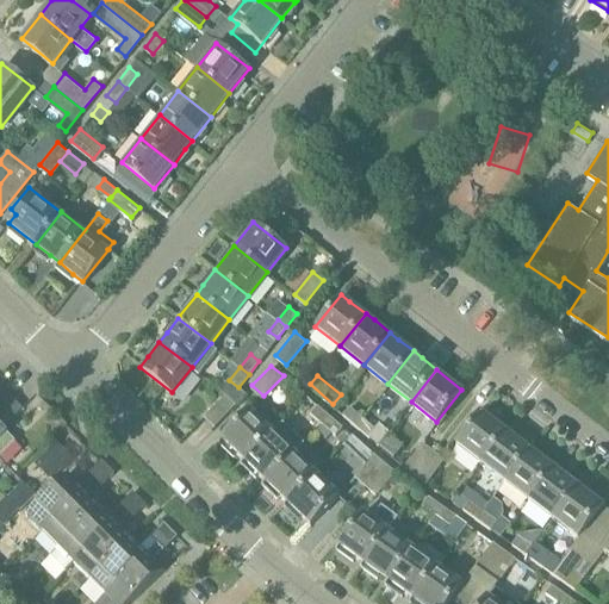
[(0,406),(12,396),(1,386),(0,386),(0,406)]
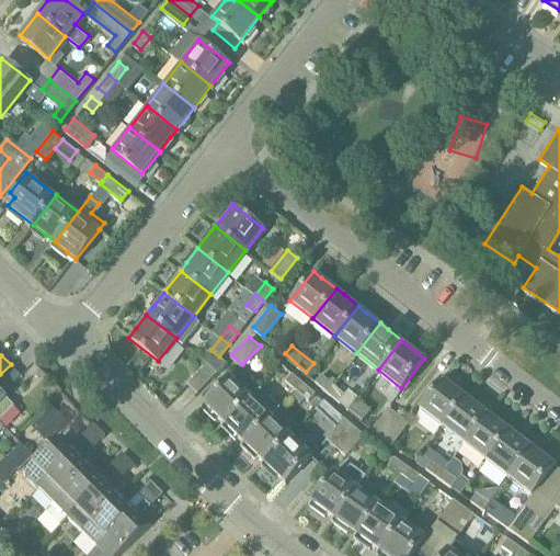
[(196,389),(216,371),(208,363),(190,382),(196,389)]
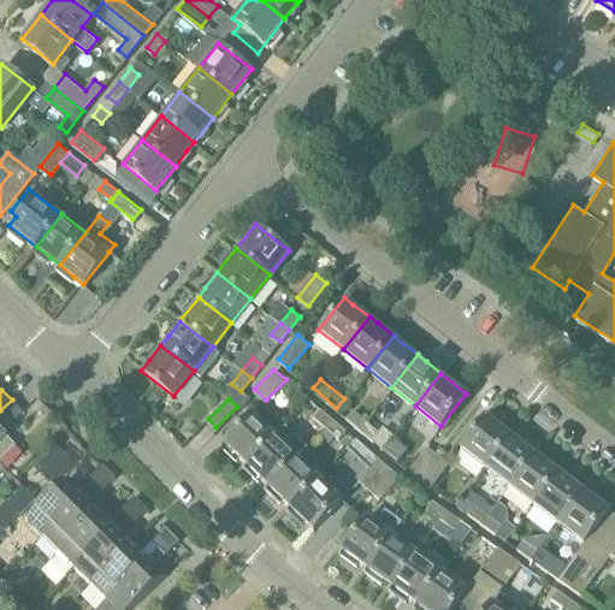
[(0,410),(0,427),(3,430),(22,410),(12,400),(0,410)]
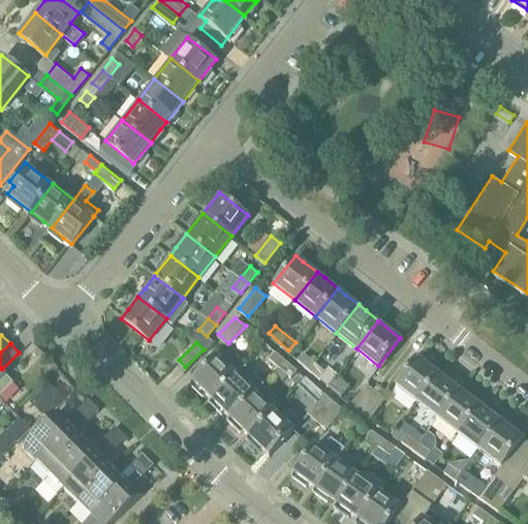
[(280,366),(286,359),(276,349),(270,357),(280,366)]
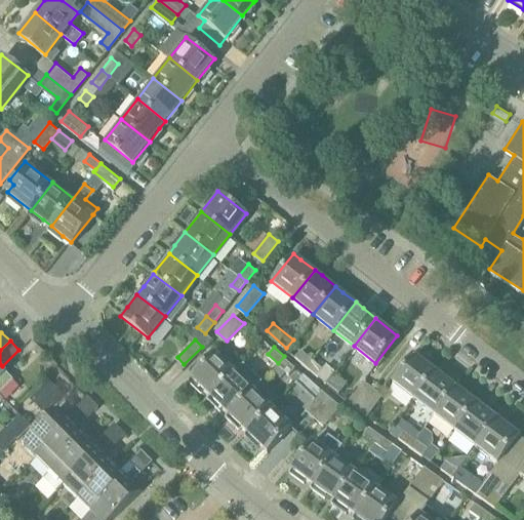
[(300,348),(294,354),(307,364),(312,357),(300,348)]
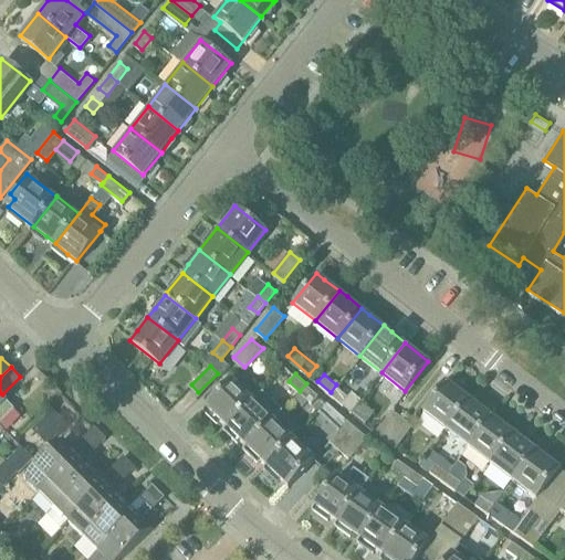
[(226,424),(252,398),(231,378),(206,403),(226,424)]
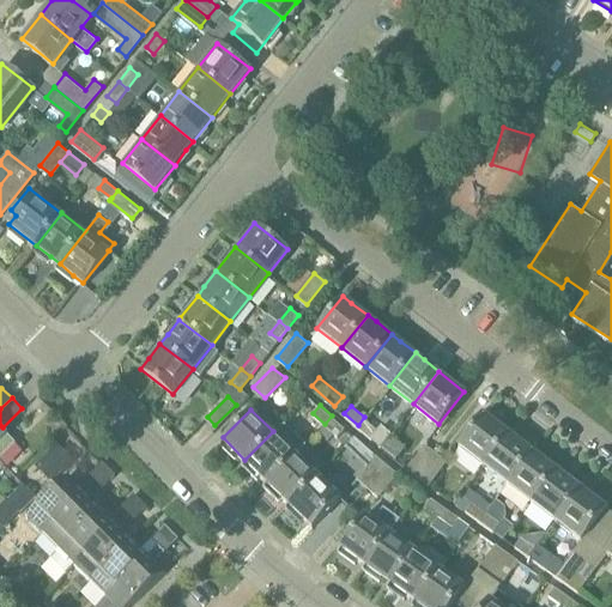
[(483,463),(508,431),(483,412),(458,444),(483,463)]
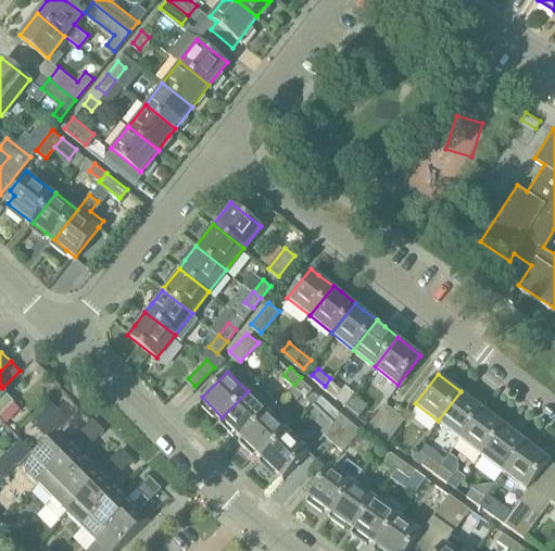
[(301,377),(294,385),(306,395),(313,387),(301,377)]
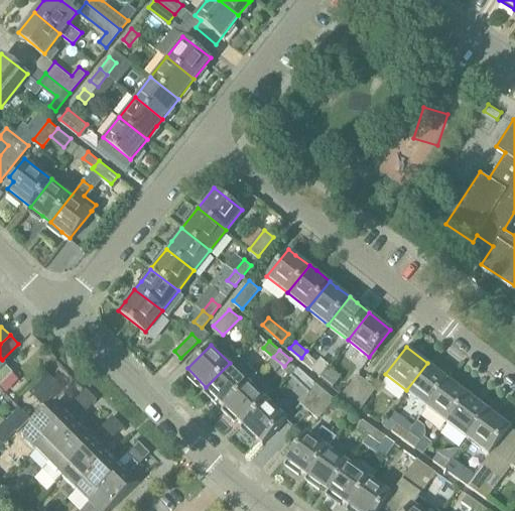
[(320,375),(326,368),(306,351),(301,358),(320,375)]
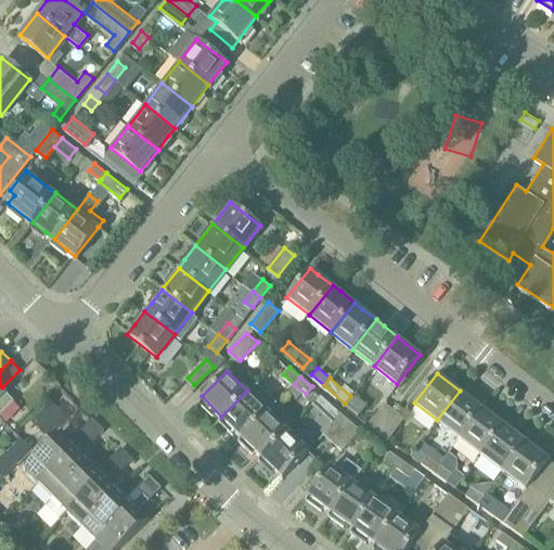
[(241,437),(268,410),(247,391),(221,417),(234,430),(241,437)]
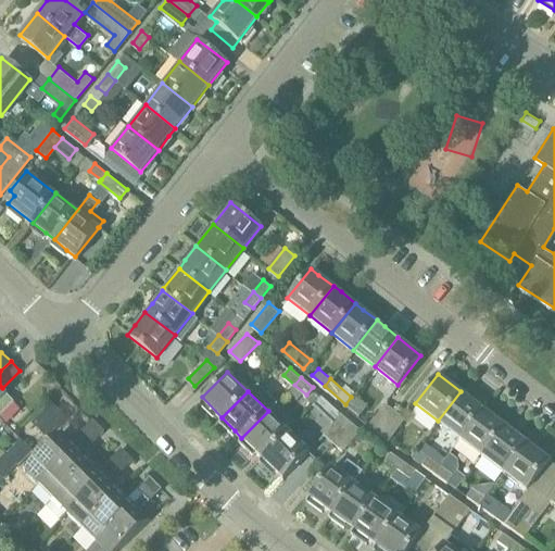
[(459,438),(482,409),(461,391),(438,421),(459,438)]
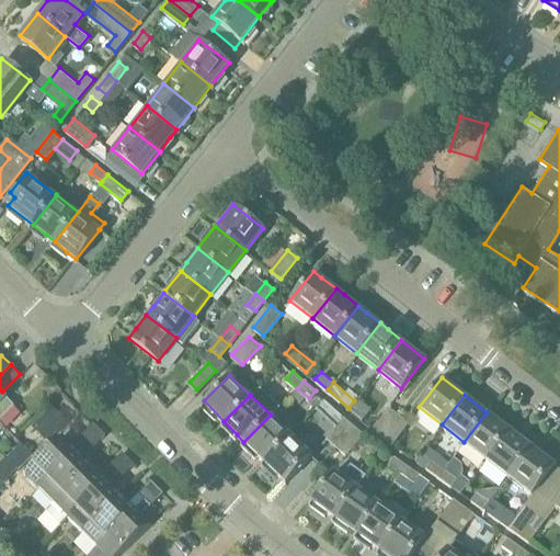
[(48,439),(67,420),(52,405),(33,422),(48,439)]
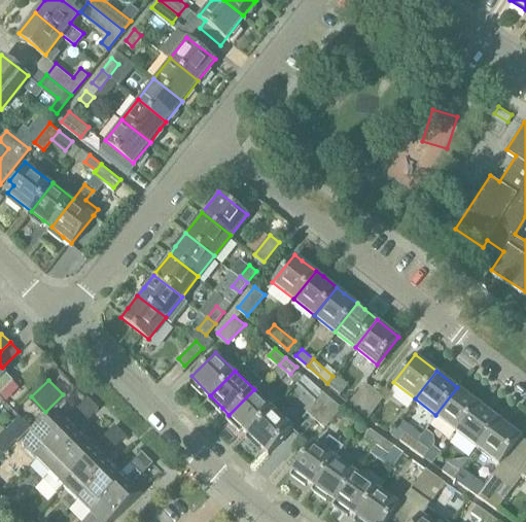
[(358,409),(375,386),(365,380),(349,403),(358,409)]
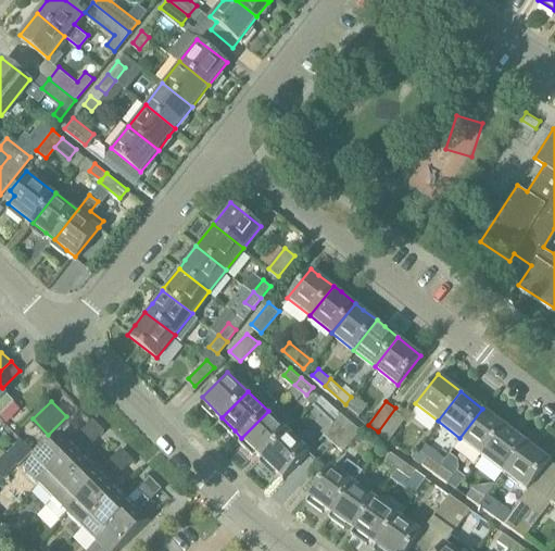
[(395,408),(378,431),(389,440),(406,416),(395,408)]
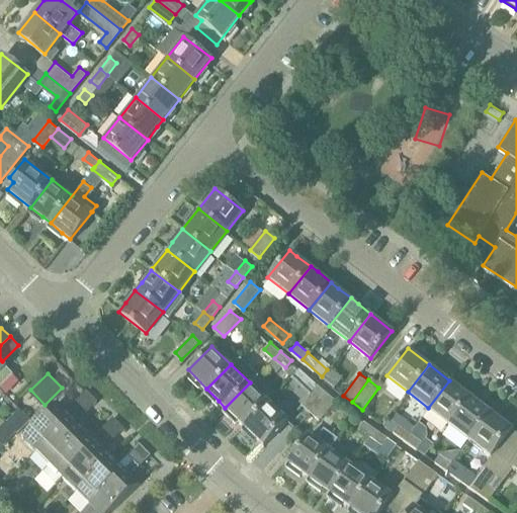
[(448,423),(469,396),(449,380),(428,408),(448,423)]
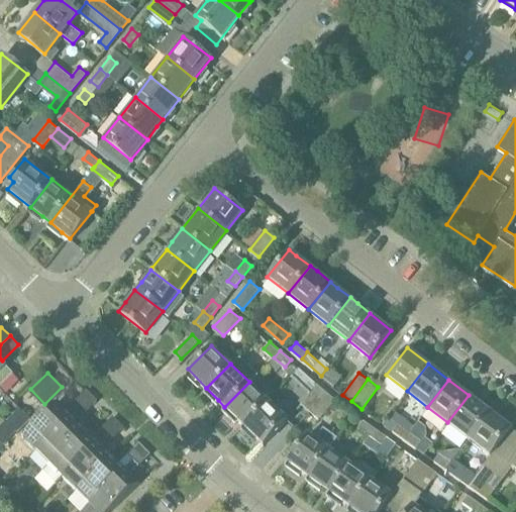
[(243,424),(268,399),(249,382),(224,407),(236,418),(243,424)]
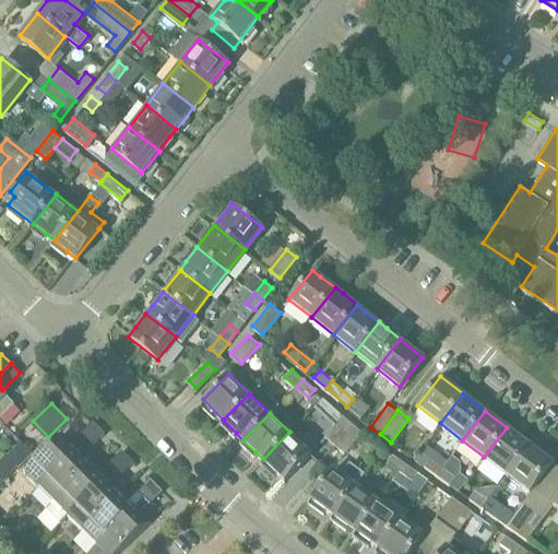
[(335,443),(353,423),(342,414),(325,434),(335,443)]
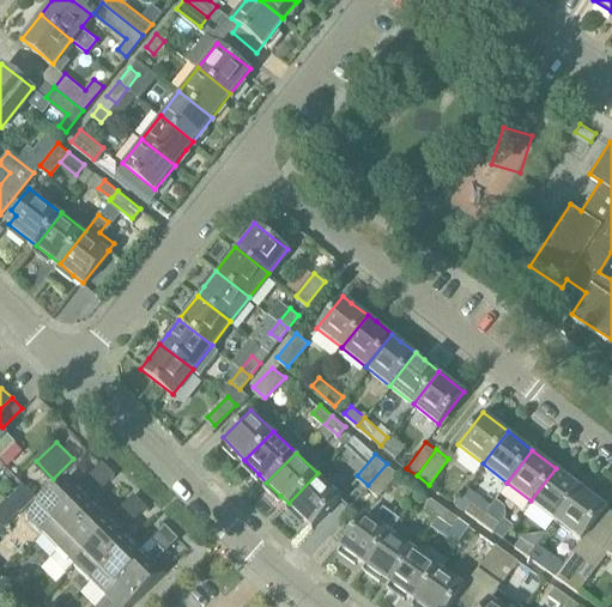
[(95,466),(108,480),(115,473),(101,460),(95,466)]
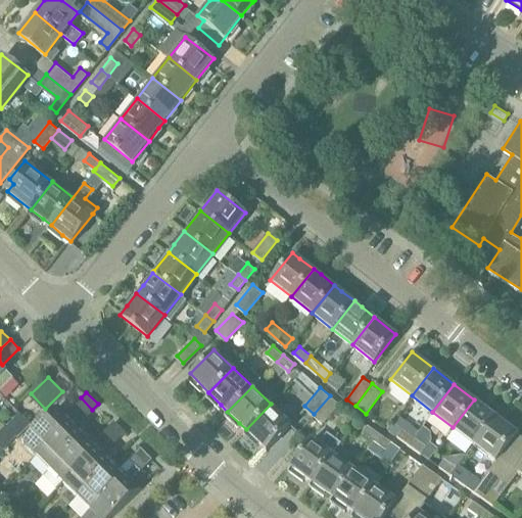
[(330,395),(314,414),(323,423),(339,404),(330,395)]
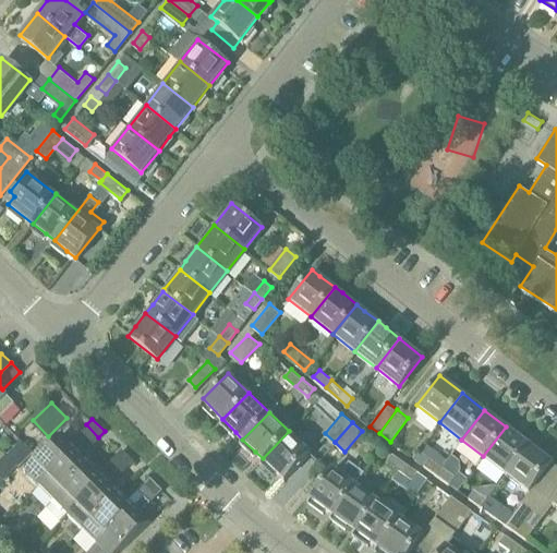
[(92,443),(98,437),(86,424),(80,431),(92,443)]
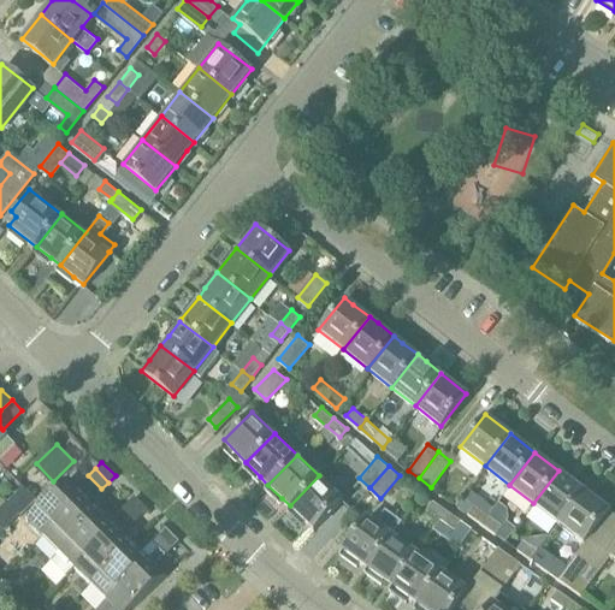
[(557,521),(583,489),(567,477),(559,471),(533,503),(557,521)]
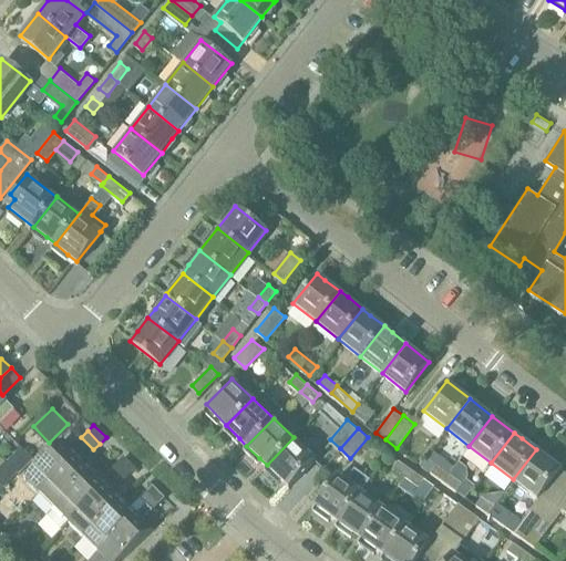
[(40,491),(79,453),(63,437),(24,476),(40,491)]
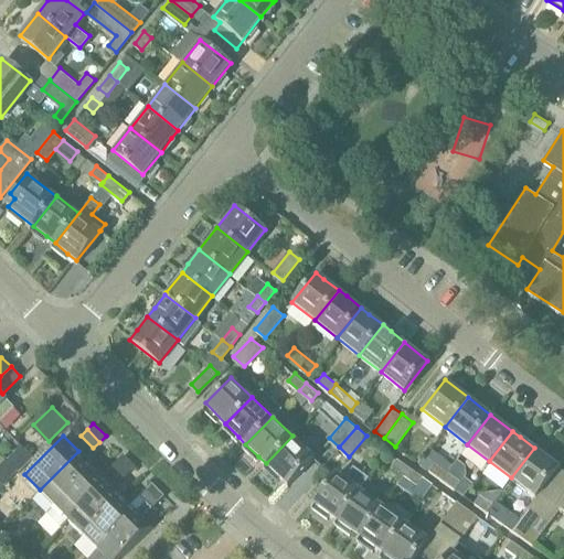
[(293,436),(266,463),(279,475),(287,483),(314,457),(293,436)]
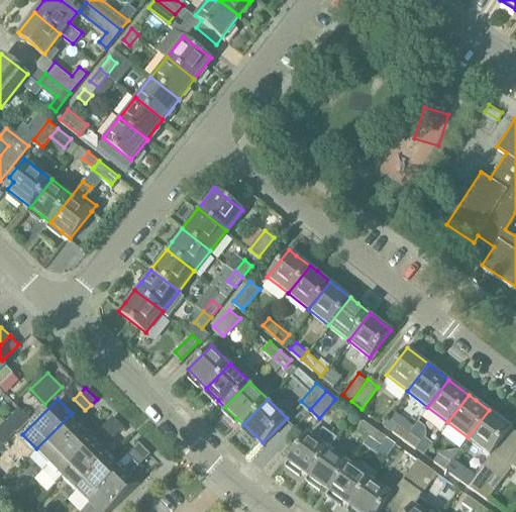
[(489,410),(468,437),(489,454),(510,427),(489,410)]
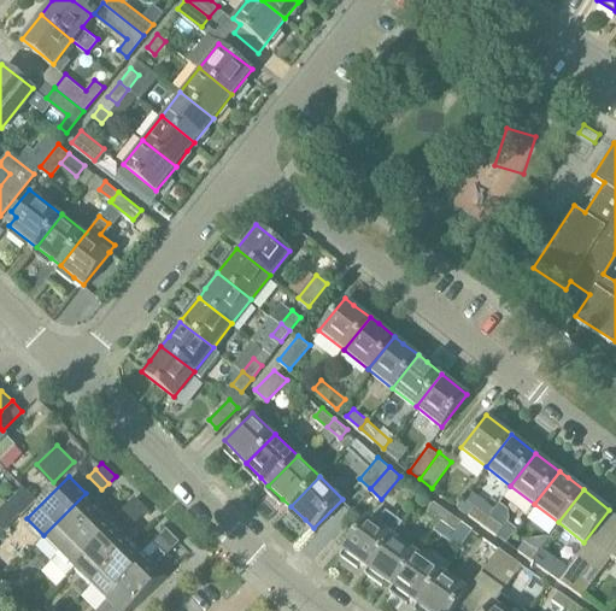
[(59,552),(103,510),(86,493),(44,535),(59,552)]
